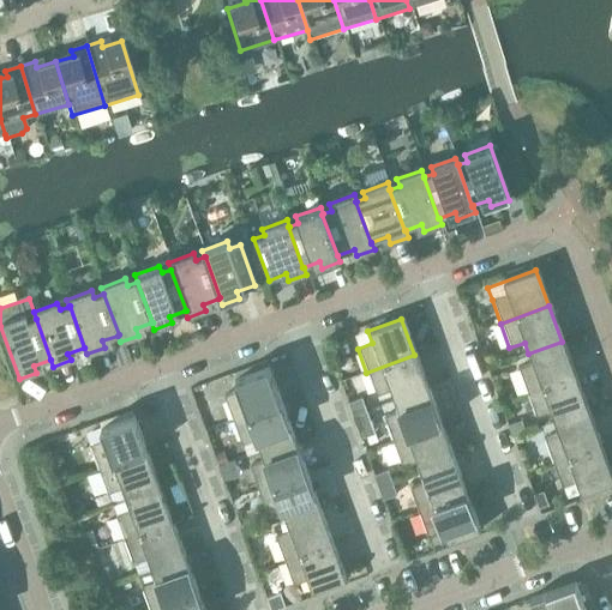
[(517,370),(526,394),(574,376),(562,342),(528,354),(533,364),(517,370)]
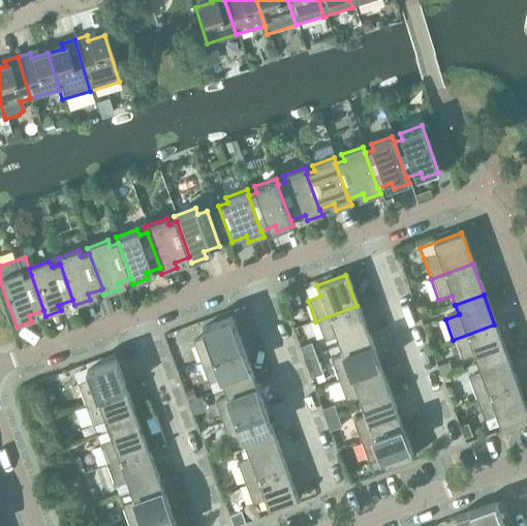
[(336,338),(339,347),(368,337),(357,306),(315,321),(322,342),(336,338)]
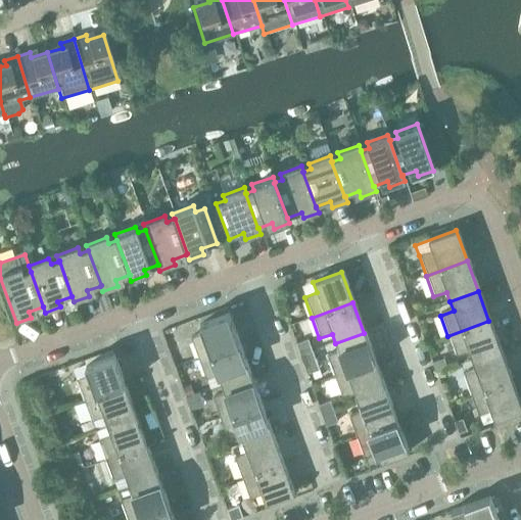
[(190,338),(197,360),(238,344),(227,314),(199,324),(202,334),(190,338)]
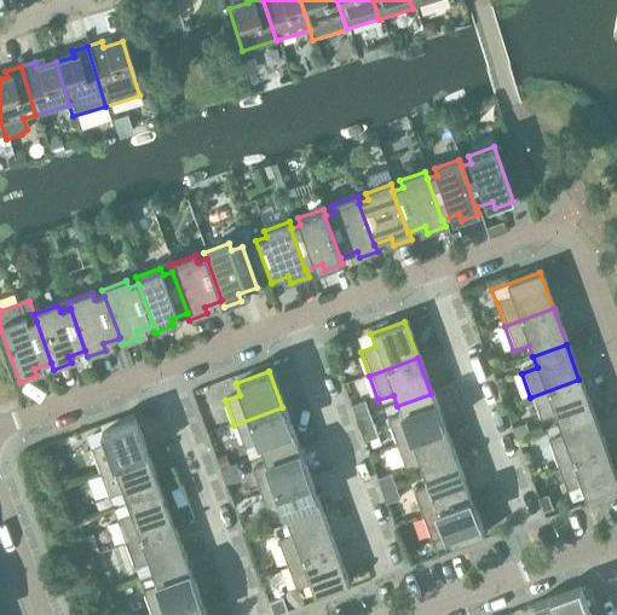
[(554,416),(559,427),(592,415),(578,379),(530,398),(540,422),(554,416)]
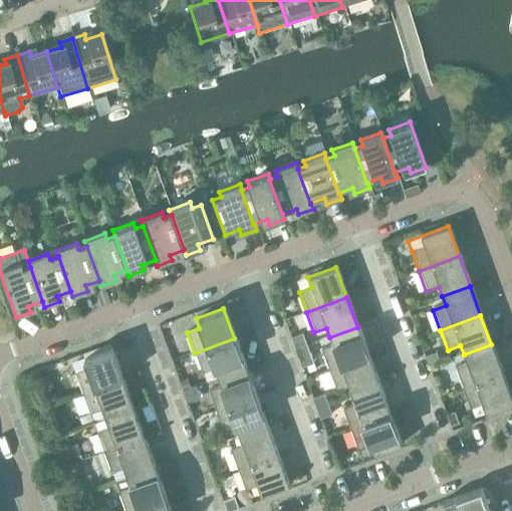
[(320,350),(327,370),(367,356),(357,327),(329,337),(332,346),(320,350)]
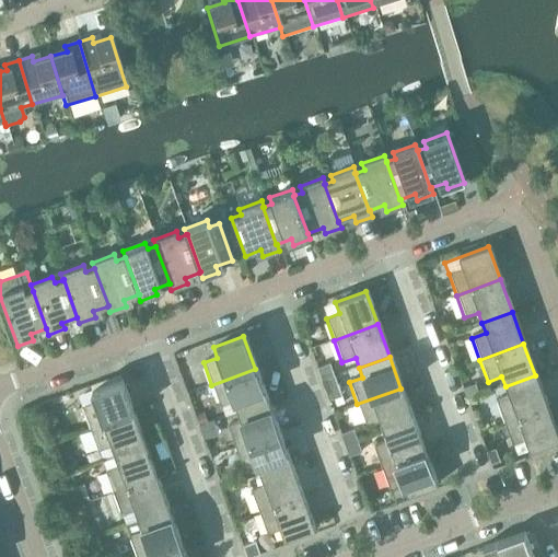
[(233,402),(236,412),(267,401),(255,369),(211,385),(219,407),(233,402)]
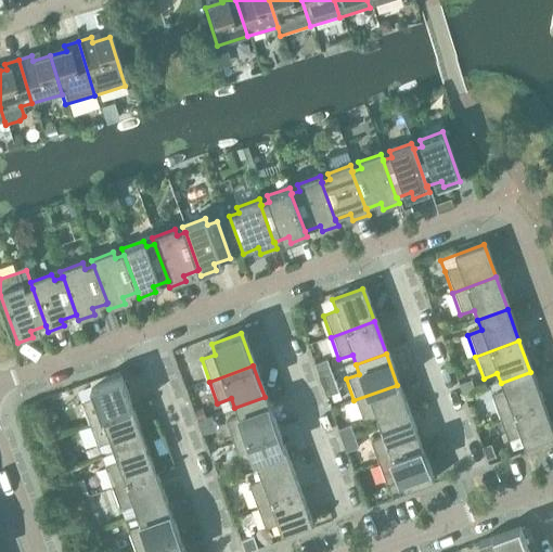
[(491,398),(499,420),(542,405),(530,372),(501,383),(504,394),(491,398)]
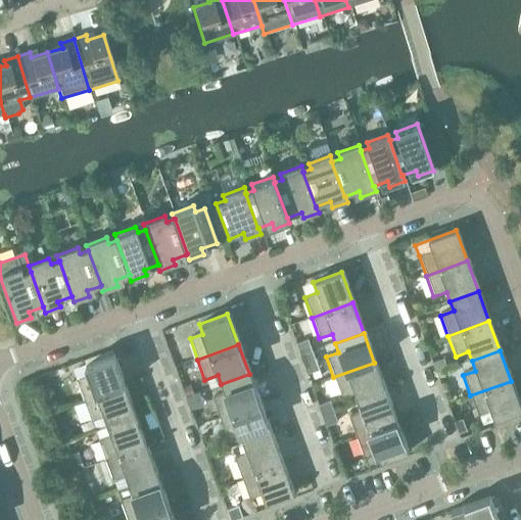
[(76,380),(83,402),(124,386),(112,356),(85,366),(88,376),(76,380)]
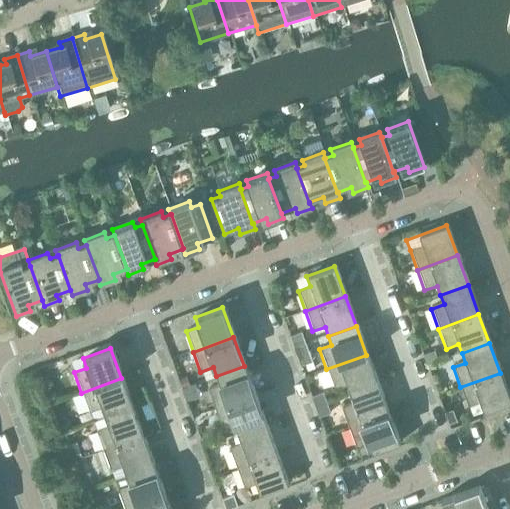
[(422,356),(426,366),(437,362),(433,352),(422,356)]
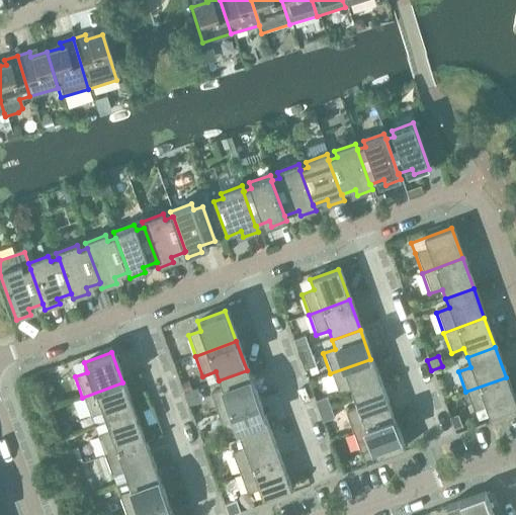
[(350,390),(353,399),(381,389),(370,359),(330,373),(338,395),(350,390)]
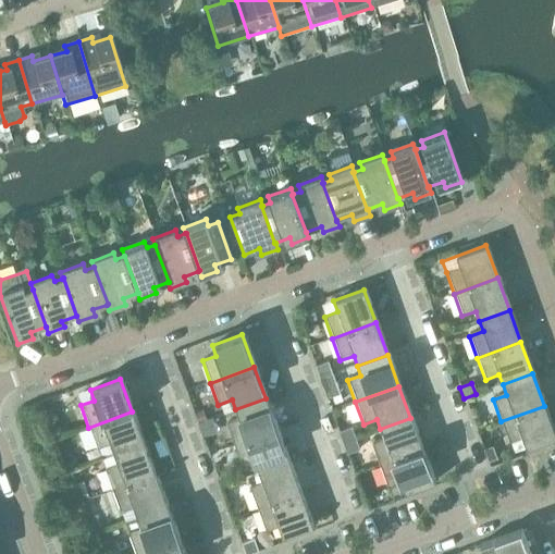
[(225,425),(233,446),(276,431),(266,398),(235,409),(238,420),(225,425)]
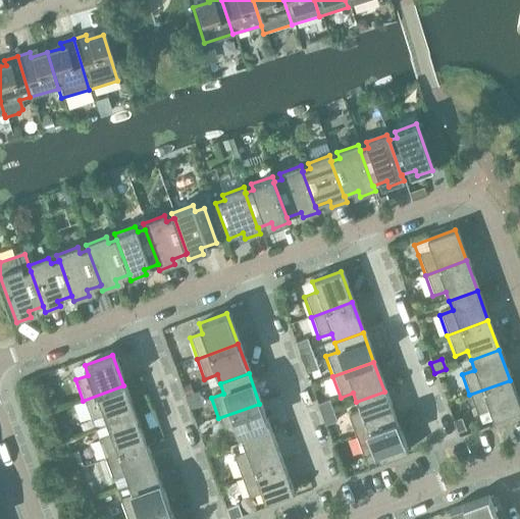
[(519,408),(510,380),(469,395),(476,416),(478,415),(481,423),(492,419),(492,421),(519,410),(519,408)]
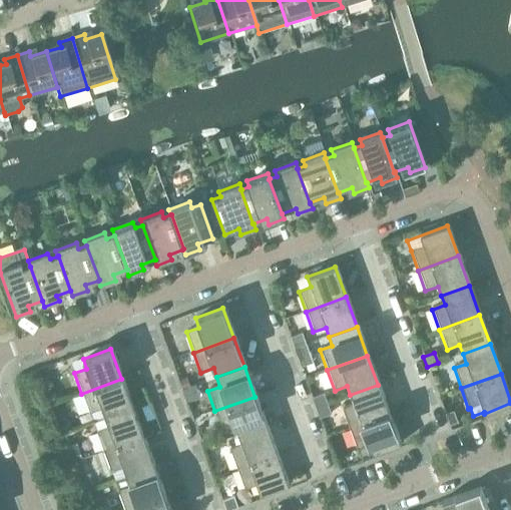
[(101,409),(104,418),(132,408),(121,379),(81,394),(88,414),(101,409)]
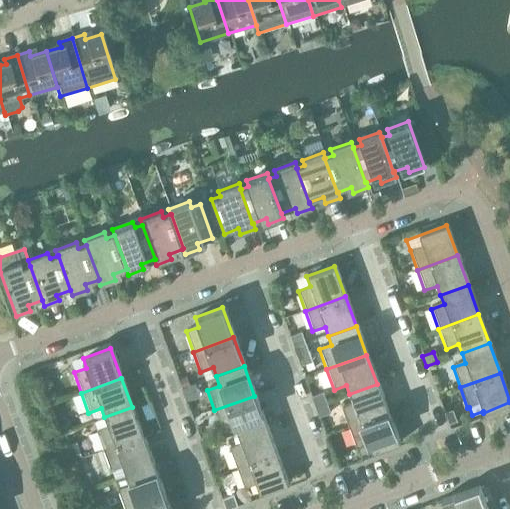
[(340,408),(348,428),(388,414),(377,384),(349,394),(353,403),(340,408)]
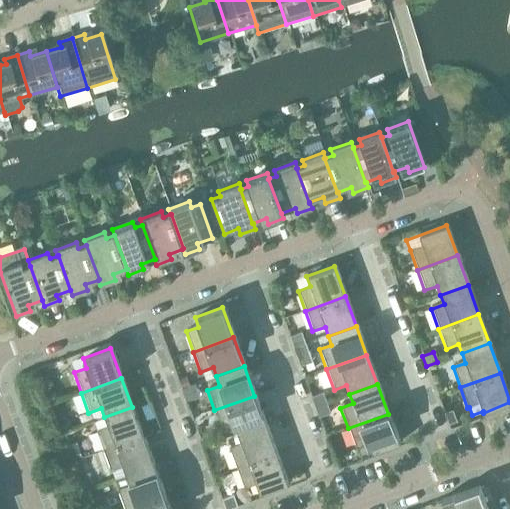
[(234,426),(238,435),(265,425),(254,396),(214,410),(222,431),(234,426)]
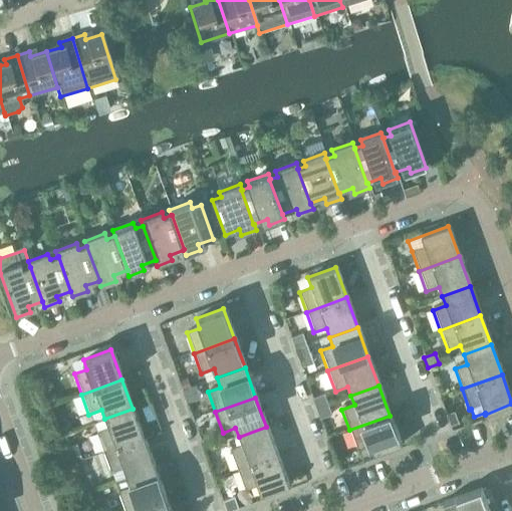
[(95,433),(102,453),(143,439),(133,409),(104,419),(107,428),(95,433)]
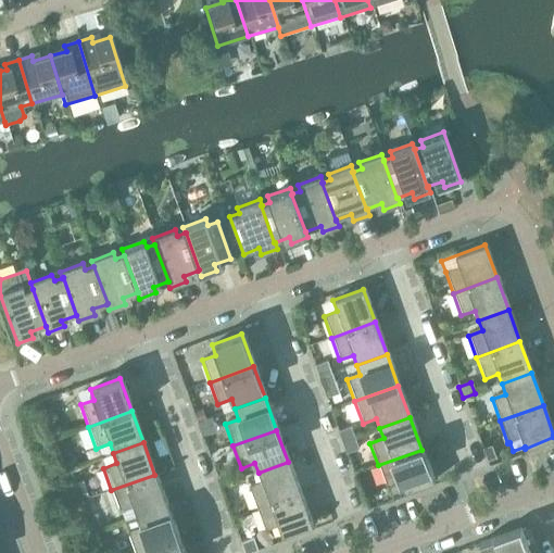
[(482,450),(487,463),(494,460),(490,447),(482,450)]
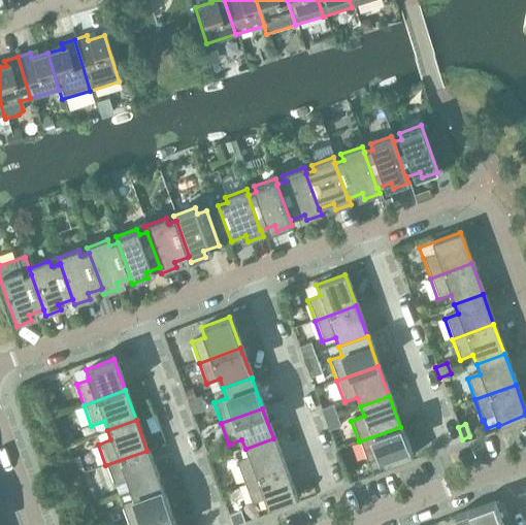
[(400,427),(359,441),(366,462),(380,458),(383,468),(412,458),(400,427)]
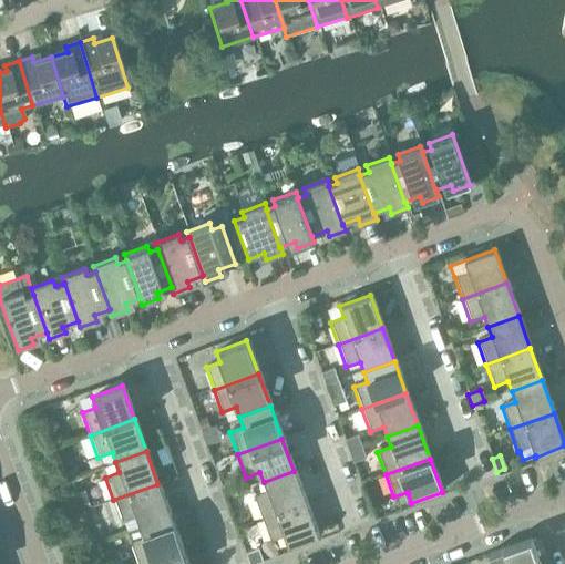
[(253,498),(262,520),(306,503),(294,471),(264,482),(267,492),(253,498)]
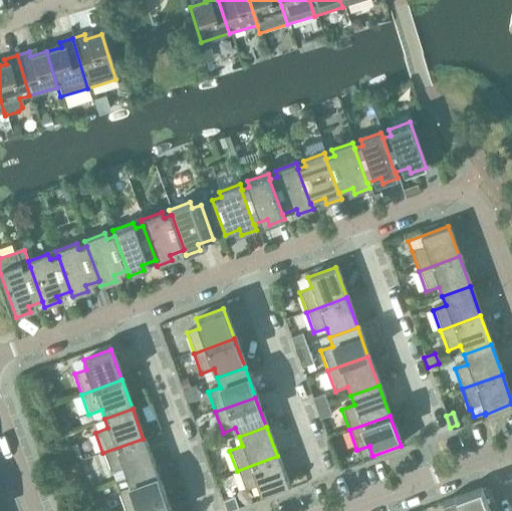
[(122,469),(126,478),(154,468),(143,439),(102,453),(110,473),(122,469)]
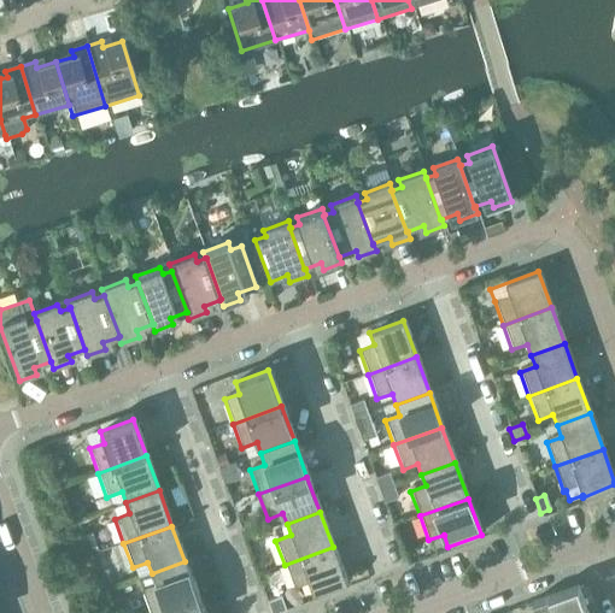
[(333,547),(285,565),(293,589),(309,584),(312,596),(346,583),(333,547)]
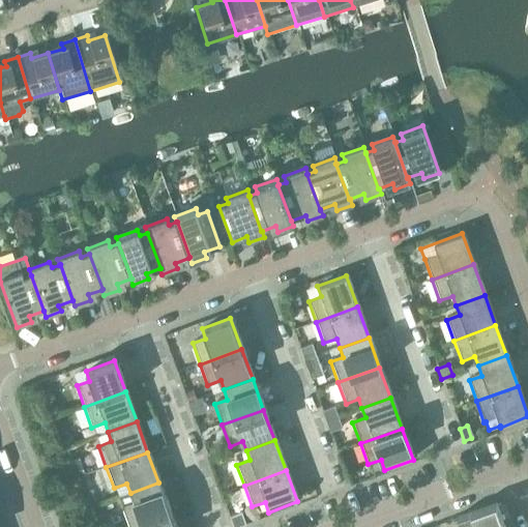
[(117,498),(127,526),(134,526),(170,513),(158,482),(130,493),(117,498)]
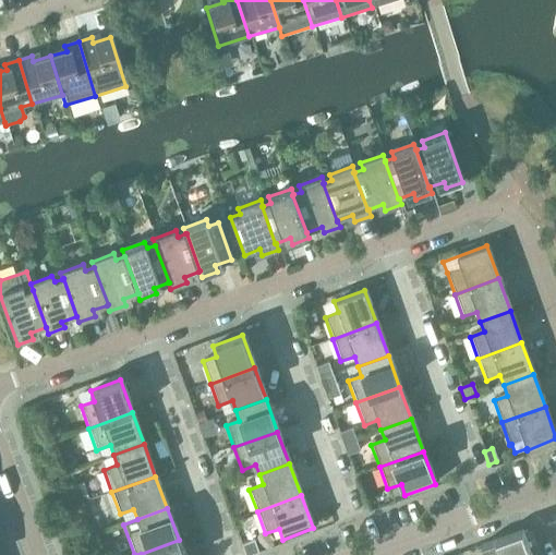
[(480,546),(482,554),(530,554),(521,531),(480,546)]
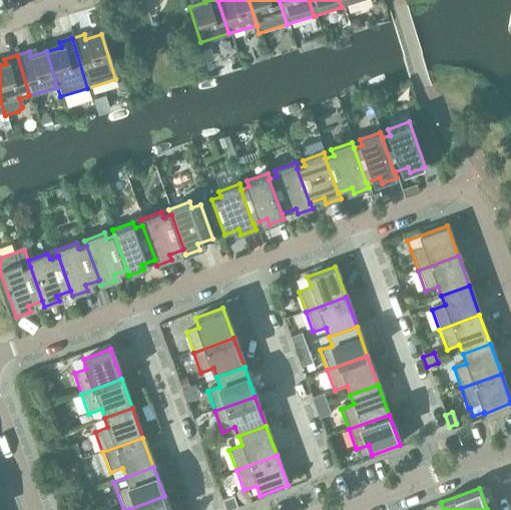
[(168,509),(164,496),(129,509),(168,509)]
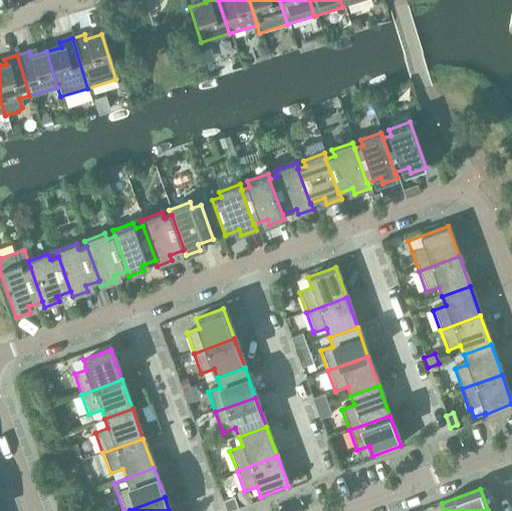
[(222,502),(225,510),(237,510),(233,498),(222,502)]
